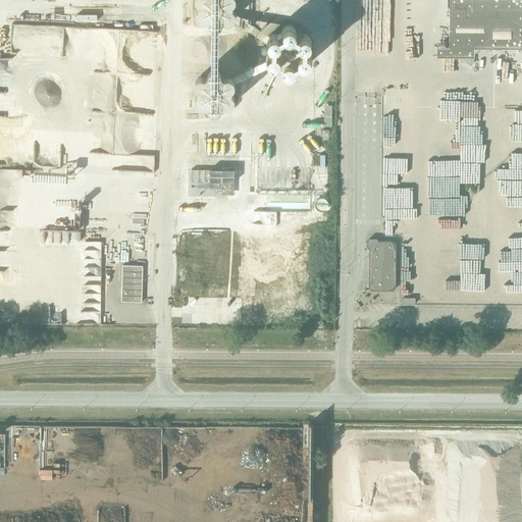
[(231,20),(232,20),(233,19),(233,18),(235,18),(235,17),(235,16),(236,15),(236,14),(236,13),(236,12),(235,11),(233,9),(232,8),(232,5),(233,4),(235,2),(236,1),(235,0),(194,0),(195,0),(195,1),(196,2),(196,3),(197,4),(198,4),(198,8),(197,8),(196,9),(196,10),(195,11),(195,12),(195,13),(195,14),(195,16),(195,17),(196,18),(197,18),(198,19),(199,20),(200,20),(201,21),(202,20),(203,20),(204,20),(207,22),(208,23),(208,24),(209,27),(210,28),(211,28),(212,29),(213,29),(214,29),(215,29),(216,29),(217,29),(218,28),(219,28),(220,27),(221,25),(221,23),(221,22),(225,20),(225,21),(226,21),(228,21),(229,21),(230,21),(231,20)]
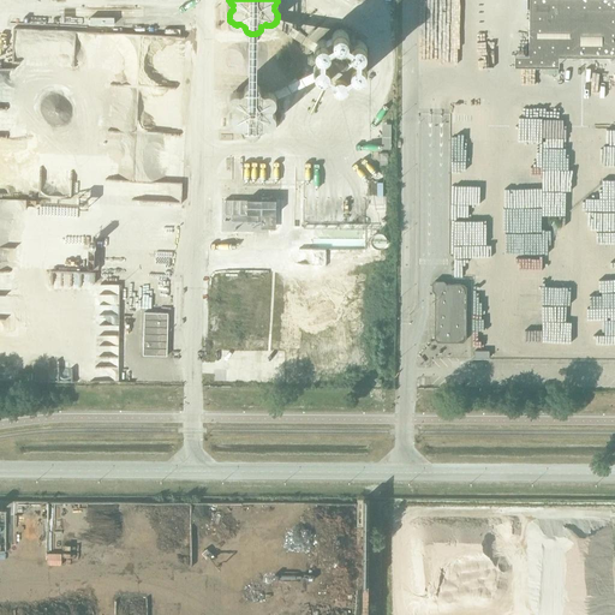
[(614,0),(529,0),(529,55),(559,57),(614,55),(614,0)]
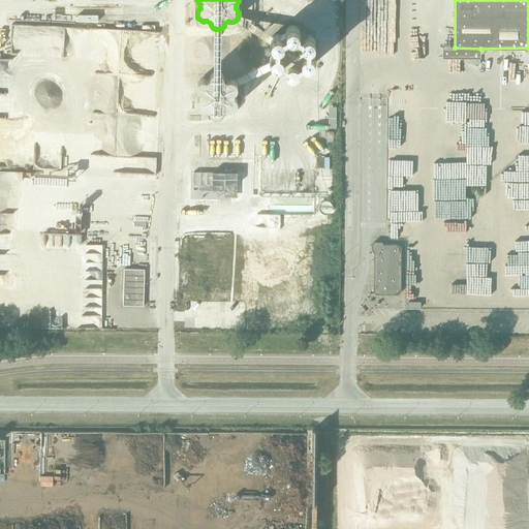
[(270,59),(270,60),(270,61),(270,62),(270,63),(271,63),(272,64),(273,65),(273,66),(274,66),(275,66),(277,66),(278,66),(279,66),(280,66),(285,68),(285,69),(285,70),(285,71),(286,72),(286,73),(287,73),(287,74),(288,74),(289,75),(290,75),(291,75),(293,75),(294,75),(296,75),(296,74),(297,74),(298,73),(299,72),(299,71),(300,70),(300,69),(300,68),(305,66),(306,67),(308,67),(309,67),(311,66),(312,66),(313,65),(314,64),(314,63),(315,62),(315,61),(315,60),(315,59),(315,58),(315,57),(314,56),(313,55),(313,54),(312,53),(312,49),(313,48),(313,47),(314,47),(314,45),(315,44),(315,43),(315,42),(315,41),(315,40),(315,39),(314,38),(313,37),(313,36),(312,36),(311,35),(310,35),(309,34),(308,34),(307,34),(306,35),(305,35),(300,33),(300,32),(300,31),(300,30),(299,29),(299,28),(298,27),(297,27),(297,26),(296,26),(294,26),(292,25),(291,26),(289,26),(288,27),(287,27),(287,28),(286,29),(286,30),(285,31),(285,32),(281,35),(280,34),(279,34),(278,34),(276,34),(275,34),(274,34),(274,35),(272,36),(272,37),(271,37),(271,38),(270,39),(270,40),(270,41),(270,42),(270,43),(271,45),(272,47),(273,48),(273,53),(272,54),(271,55),(270,56),(270,57),(270,58),(270,59)]
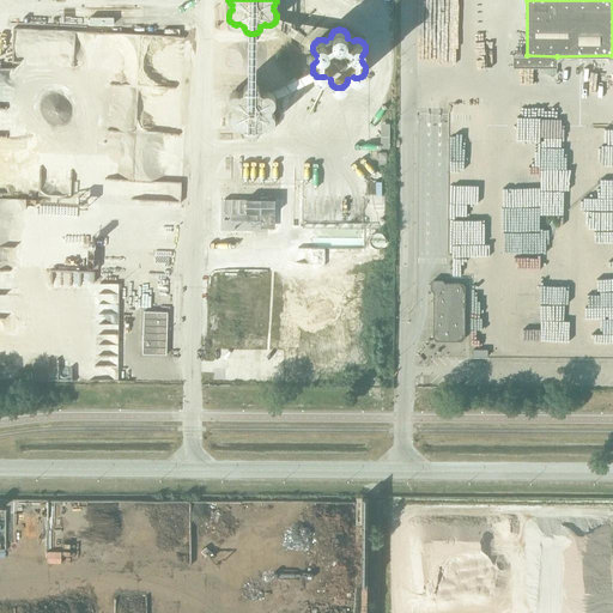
[(275,99),(275,98),(275,97),(274,96),(274,95),(273,93),(272,92),(271,92),(269,91),(268,91),(267,91),(266,91),(265,91),(263,91),(260,90),(260,89),(260,87),(259,86),(259,85),(258,85),(258,84),(255,83),(255,82),(254,82),(252,82),(250,82),(249,82),(248,83),(247,83),(246,84),(244,85),(244,86),(243,87),(243,89),(240,91),(238,91),(236,90),(235,90),(234,91),(231,91),(231,92),(230,93),(229,95),(228,96),(228,97),(228,98),(228,99),(228,102),(229,103),(230,104),(231,105),(231,110),(230,110),(229,111),(229,113),(228,113),(228,114),(228,115),(228,117),(228,119),(228,120),(229,121),(229,122),(230,123),(231,123),(232,125),(234,125),(236,125),(237,125),(238,125),(243,127),(243,128),(243,129),(244,131),(246,132),(247,133),(248,133),(248,134),(250,134),(252,134),(253,134),(254,134),(255,133),(256,133),(258,132),(258,131),(259,129),(259,128),(260,127),(263,125),(265,126),(266,126),(268,126),(269,125),(271,125),(272,123),(273,123),(274,121),(274,120),(275,119),(275,117),(275,116),(275,115),(274,114),(274,113),(273,111),(272,110),(272,107),(273,105),(273,104),(274,104),(274,103),(275,102),(275,101),(275,99)]
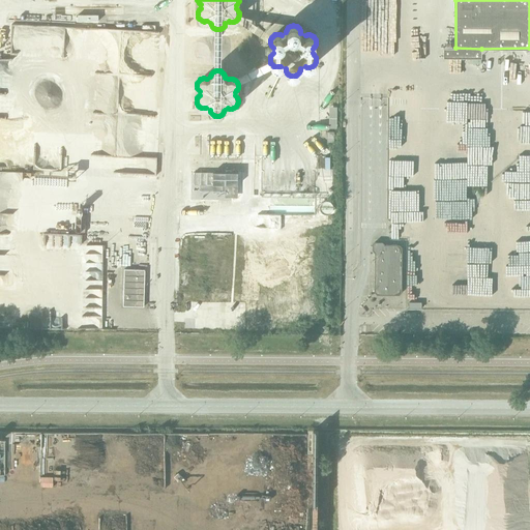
[(529,121),(529,111),(512,112),(512,121),(521,121),(520,115),(524,115),(524,122),(529,121)]
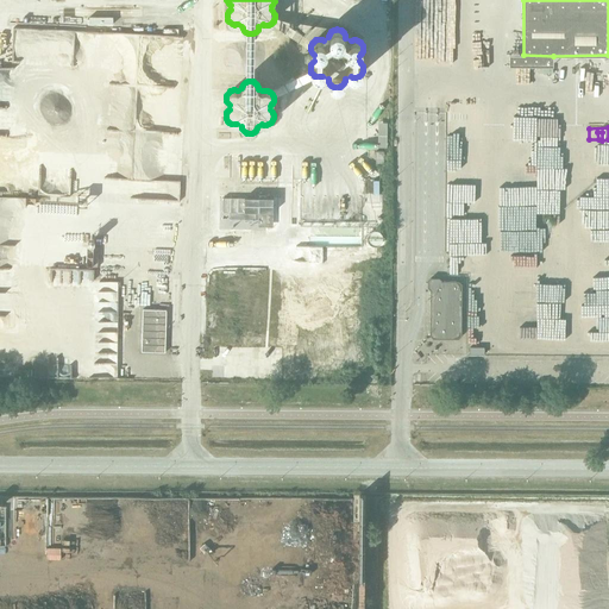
[(163,179),(162,198),(181,199),(181,180),(163,179)]
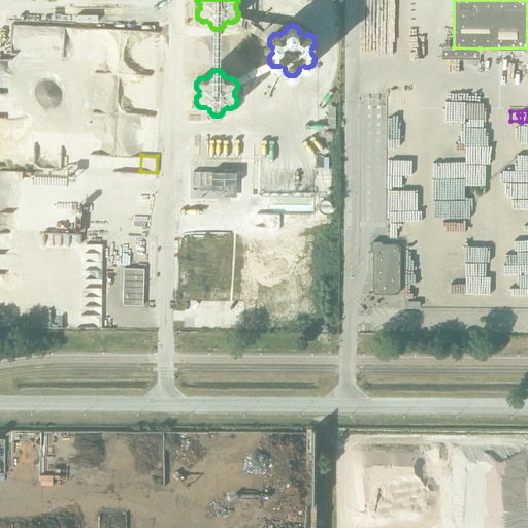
[(422,167),(388,167),(388,188),(423,188),(422,167)]
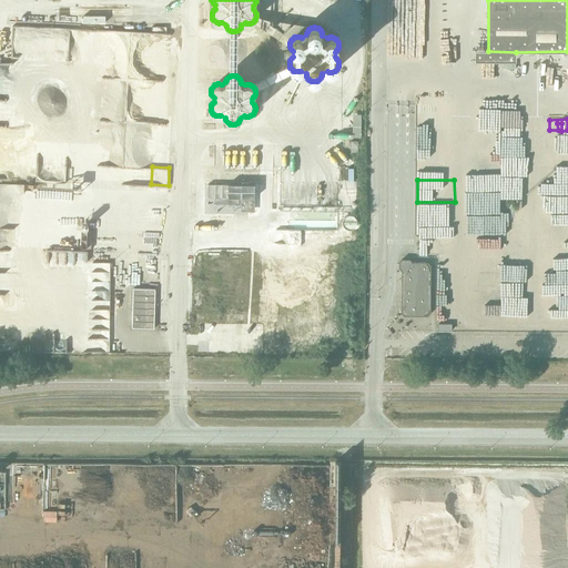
[(261,210),(262,185),(205,184),(204,209),(261,210)]
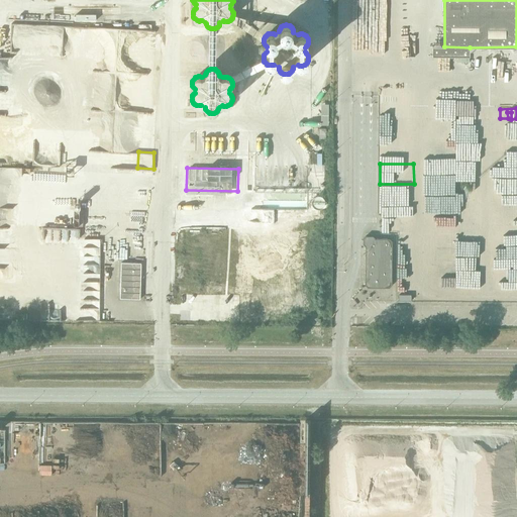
[(392,286),(392,241),(390,238),(376,238),(373,236),(366,235),(363,238),(363,244),(366,246),(366,260),(365,260),(364,261),(364,266),(365,267),(366,267),(365,285),(368,288),(389,288),(392,286)]
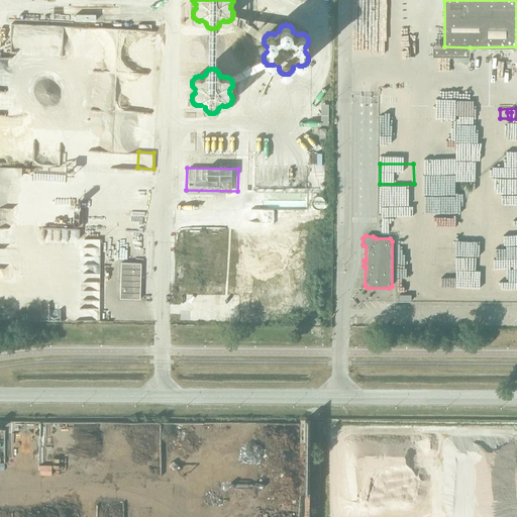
[(140,281),(141,263),(121,263),(120,281),(140,281)]
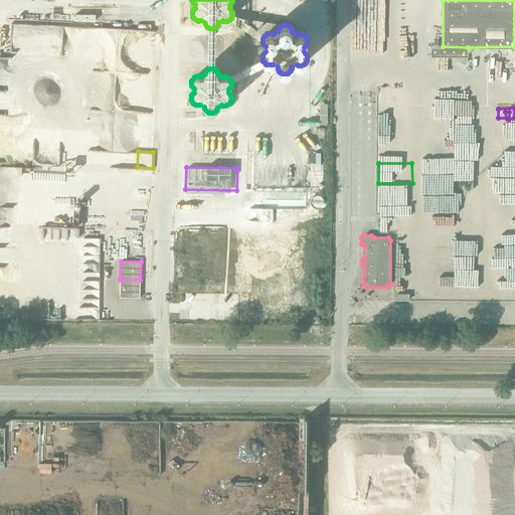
[(140,298),(140,280),(120,280),(120,298),(140,298)]
